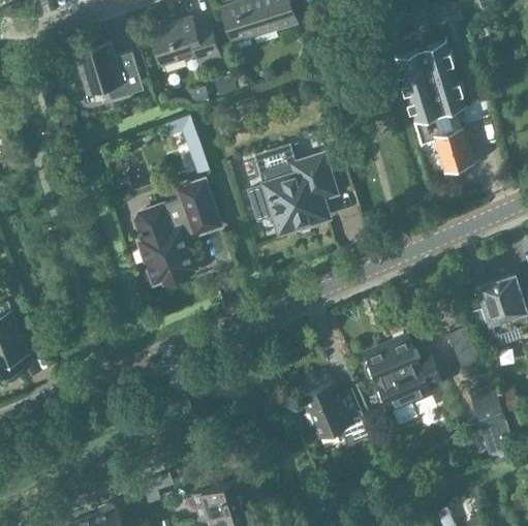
[(297,24),(288,0),(249,0),(222,9),(234,44),(297,24)]
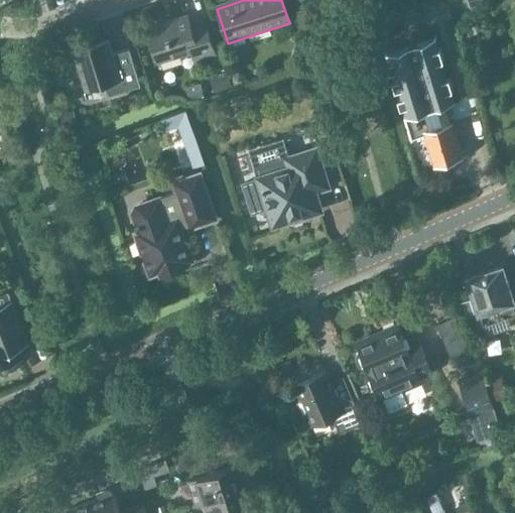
[(485,0),(467,0),(472,15),(486,1),(485,0)]
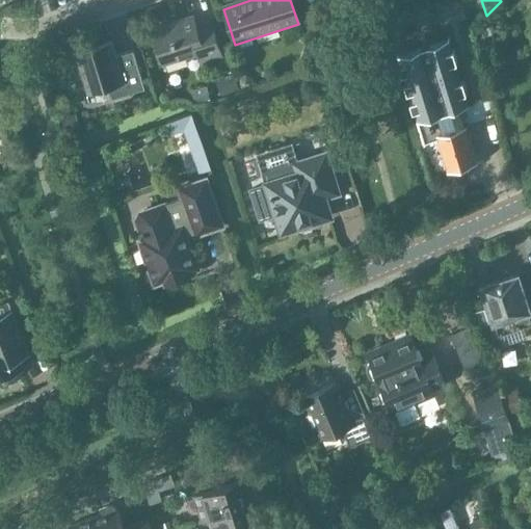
[(193,19),(152,32),(162,65),(197,55),(202,65),(221,59),(210,24),(196,28),(193,19)]
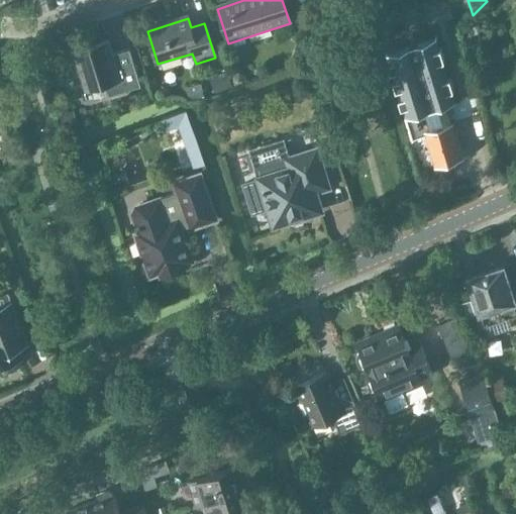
[(387,56),(385,56),(386,57),(388,66),(387,66),(390,75),(391,75),(392,78),(394,83),(393,84),(396,93),(397,92),(399,99),(399,101),(398,101),(401,110),(402,110),(404,118),(405,119),(404,119),(407,128),(408,131),(410,140),(411,140),(412,141),(411,141),(412,142),(413,142),(413,141),(425,137),(435,169),(462,161),(457,142),(452,125),(451,126),(451,125),(445,107),(453,104),(453,105),(455,105),(455,104),(452,93),(453,93),(449,81),(448,82),(445,71),(443,64),(444,64),(440,52),(439,52),(436,41),(436,40),(434,40),(435,42),(418,46),(417,47),(409,50),(408,49),(387,57),(387,56)]
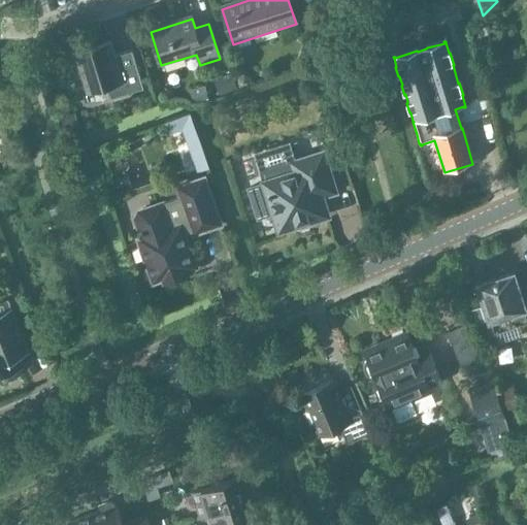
[(110,44),(75,56),(88,95),(107,89),(111,102),(143,92),(141,84),(132,54),(114,59),(111,48),(110,44)]
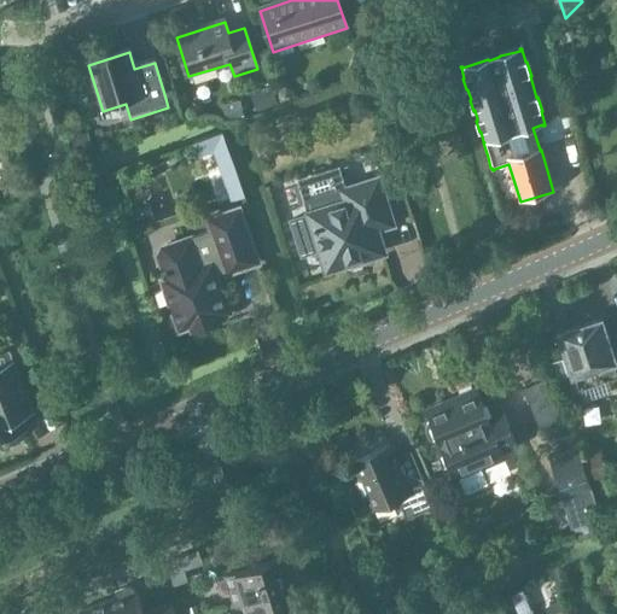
[(356,52),(349,70),(364,76),(371,58),(356,52)]
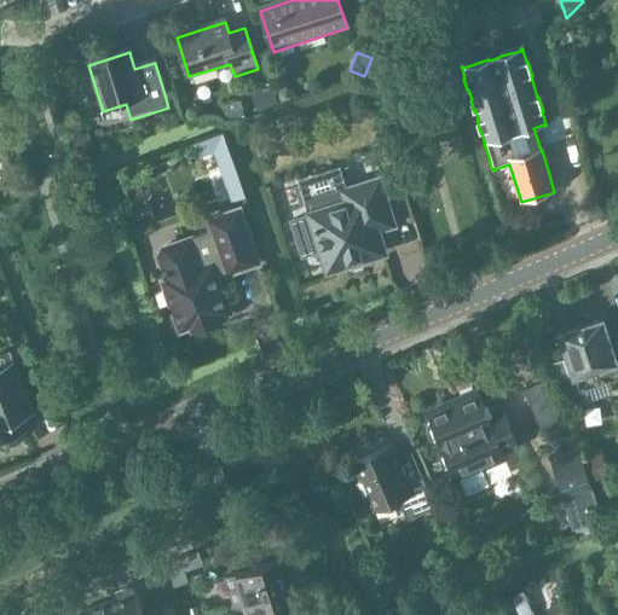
[(243,90),(227,92),(230,106),(247,103),(243,90)]
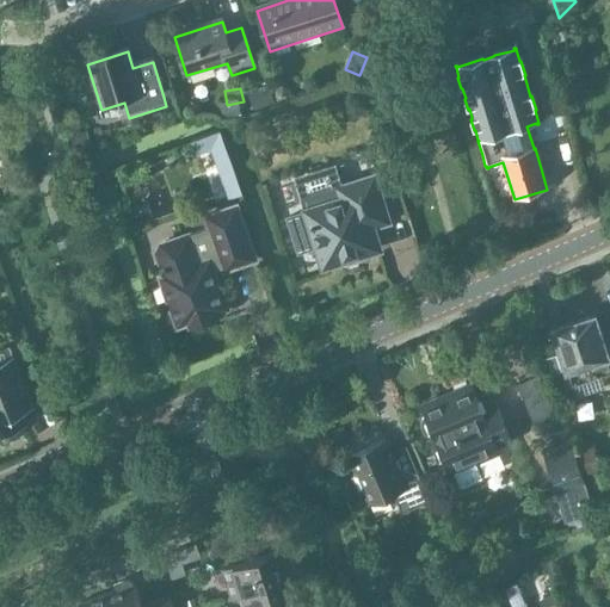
[(269,88),(248,95),(254,113),(275,106),(269,88)]
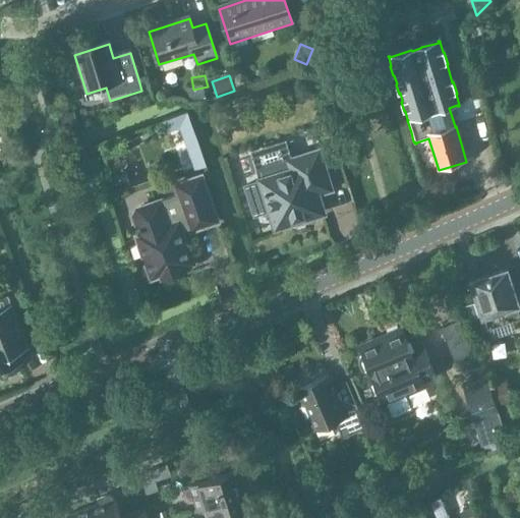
[(240,76),(233,78),(235,88),(248,84),(247,79),(240,76)]
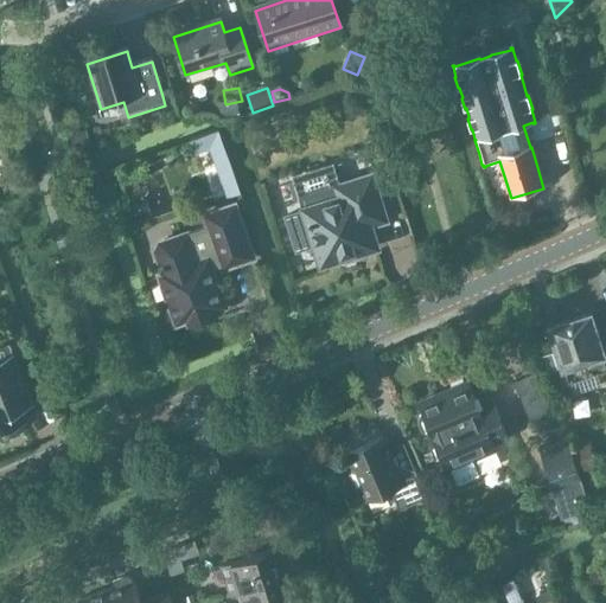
[(85,133),(70,139),(75,152),(90,147),(85,133)]
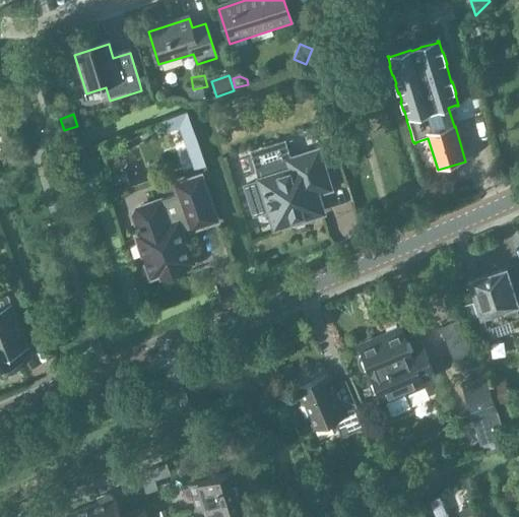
[(181,116),(177,130),(180,132),(194,172),(206,168),(187,114),(181,116)]
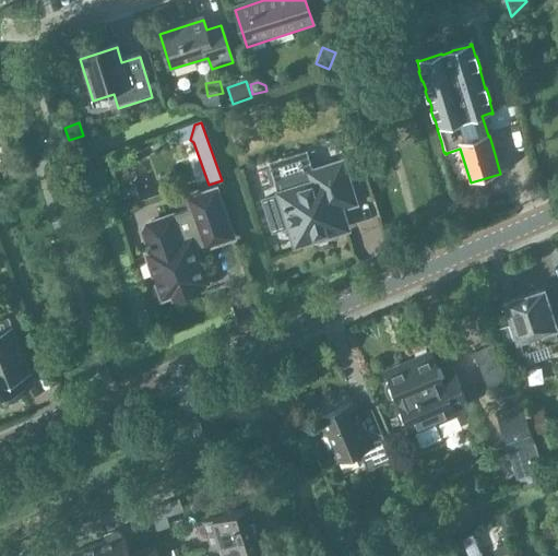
[(343,162),(313,172),(308,154),(271,166),(296,246),(313,240),(319,245),(328,241),(329,235),(346,229),(340,211),(357,205),(343,162)]
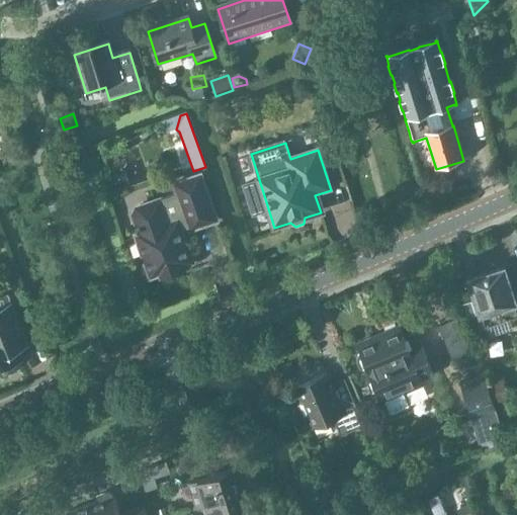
[(137,210),(135,215),(135,219),(138,227),(137,228),(138,231),(139,231),(140,234),(137,236),(152,277),(161,274),(162,278),(185,270),(184,266),(187,265),(183,252),(187,251),(180,230),(188,228),(189,231),(218,222),(201,175),(175,185),(178,196),(161,202),(160,200),(141,207),(137,210)]
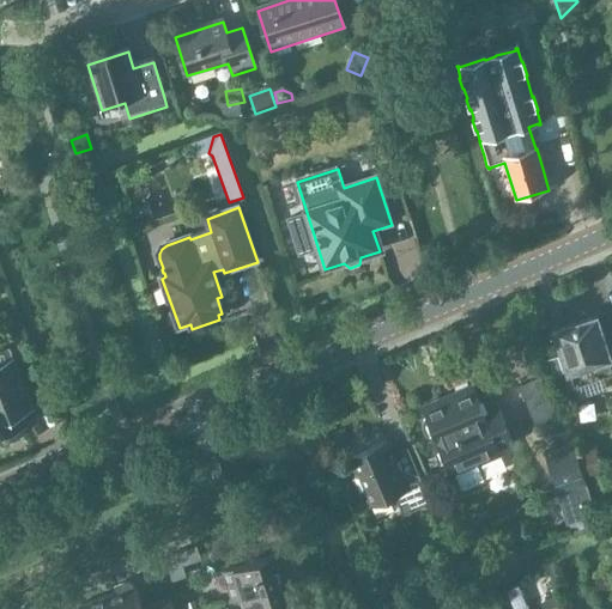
[(556,333),(569,373),(570,373),(575,387),(611,375),(611,334),(603,338),(597,320),(556,333)]
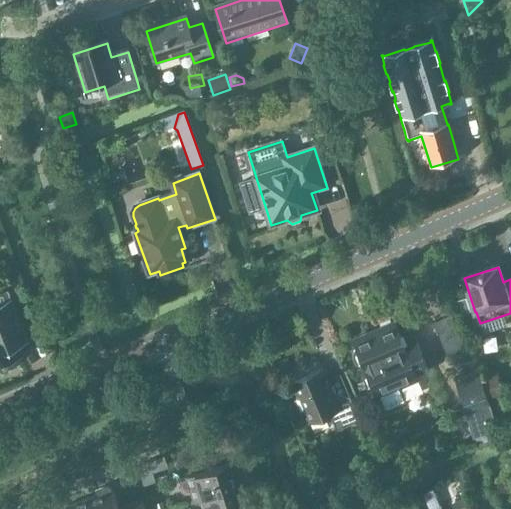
[(0,367),(21,358),(17,347),(27,343),(11,302),(0,307),(0,367)]
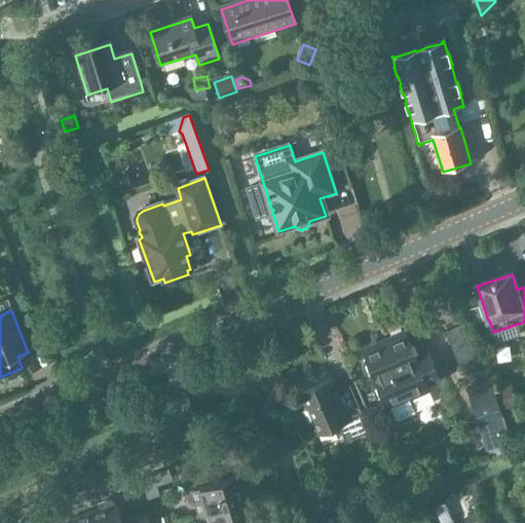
[(463,326),(445,333),(449,344),(467,336),(463,326)]
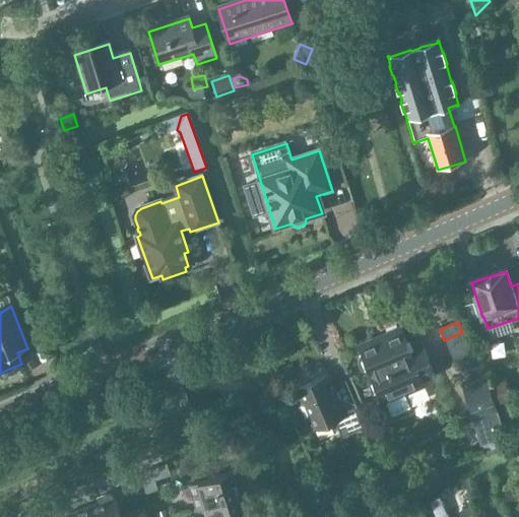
[(405,395),(426,387),(422,377),(433,372),(423,345),(410,350),(401,329),(385,336),(387,340),(363,350),(364,354),(361,358),(360,361),(360,365),(361,369),(364,371),(367,373),(372,373),(385,404),(386,403),(392,416),(411,408),(405,395)]
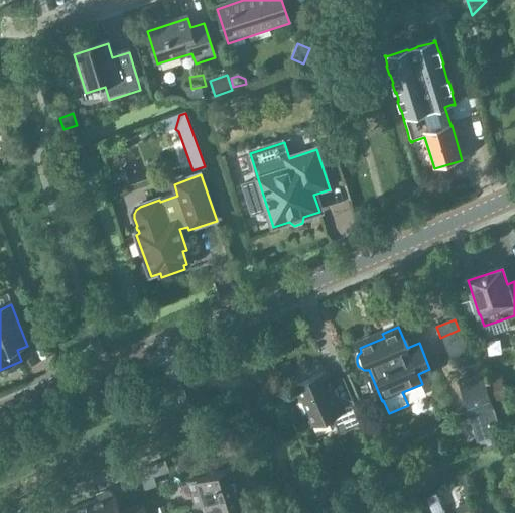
[(470,355),(460,359),(462,365),(467,367),(473,365),(470,355)]
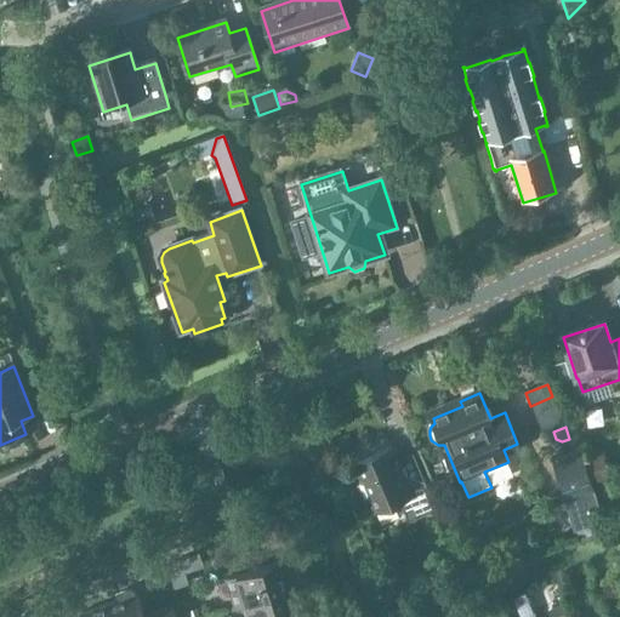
[(353,466),(362,485),(356,487),(362,502),(368,500),(375,515),(400,504),(408,524),(437,512),(424,483),(409,489),(392,449),(373,457),(353,466)]
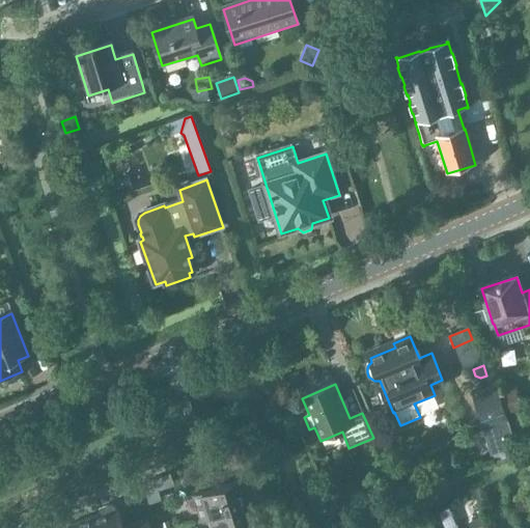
[(497,387),(473,395),(491,455),(492,455),(514,447),(497,387)]
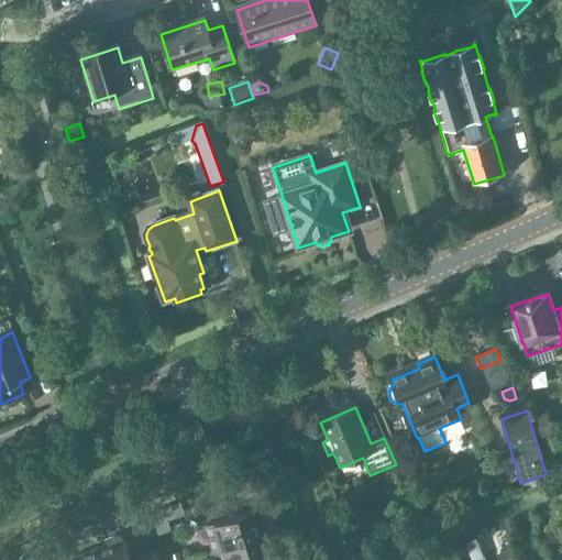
[(546,416),(531,420),(537,440),(551,436),(546,416)]
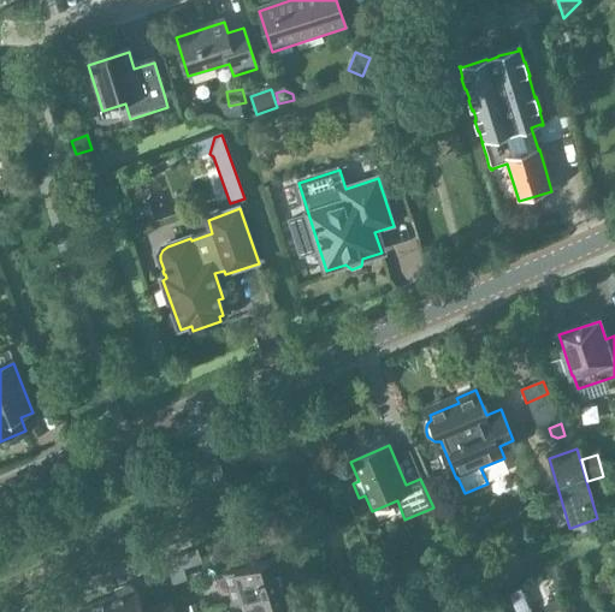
[(451,545),(443,548),(448,560),(457,557),(451,545)]
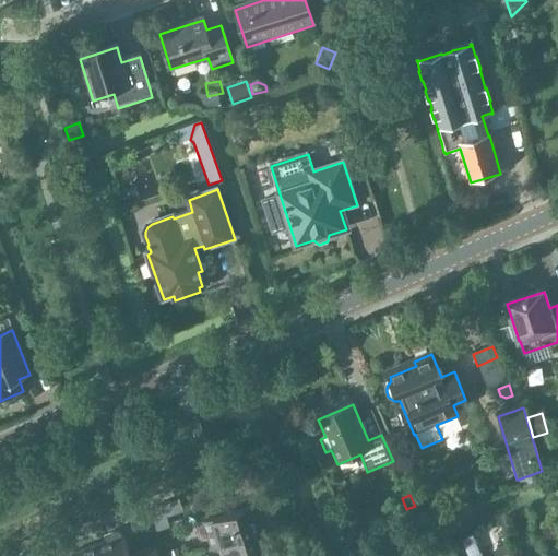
[(163,507),(151,511),(157,532),(169,529),(166,519),(163,507)]
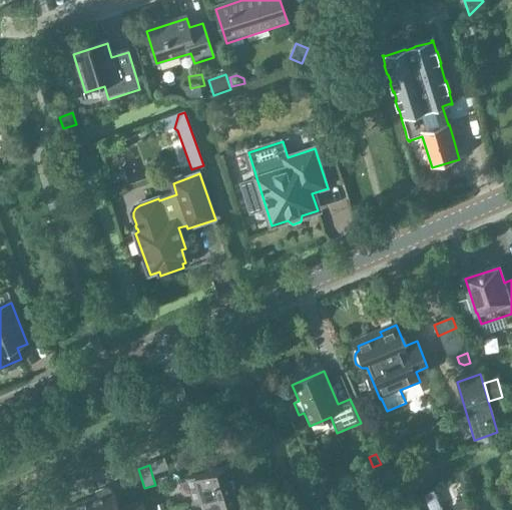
[(193,505),(202,502),(237,491),(230,467),(185,481),(193,505)]
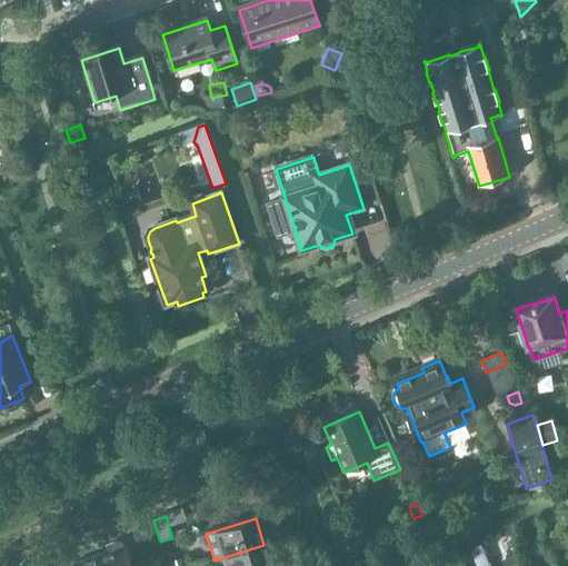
[(509,540),(499,544),(504,557),(514,553),(509,540)]
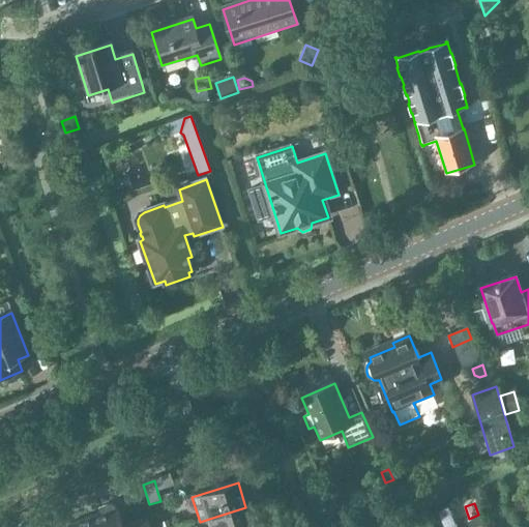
[(135,526),(134,523),(126,526),(123,526),(118,509),(116,510),(115,507),(111,505),(99,508),(97,513),(98,516),(93,517),(95,526),(135,526)]
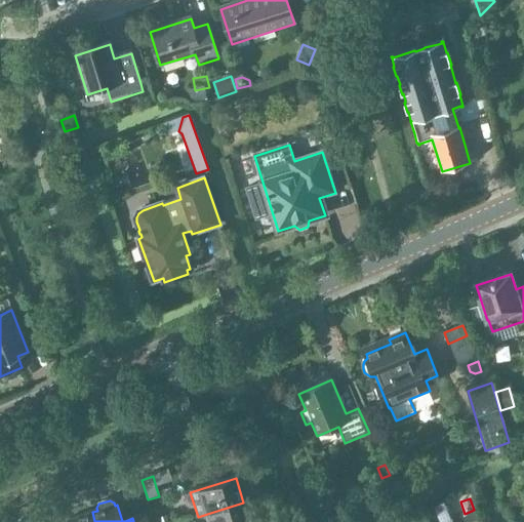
[(249,521),(243,503),(207,514),(198,517),(199,521),(249,521)]
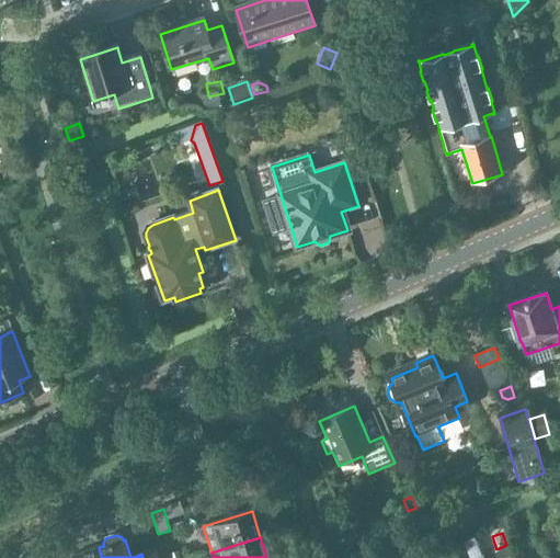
[(101,557),(99,547),(72,556),(72,557),(101,557)]
